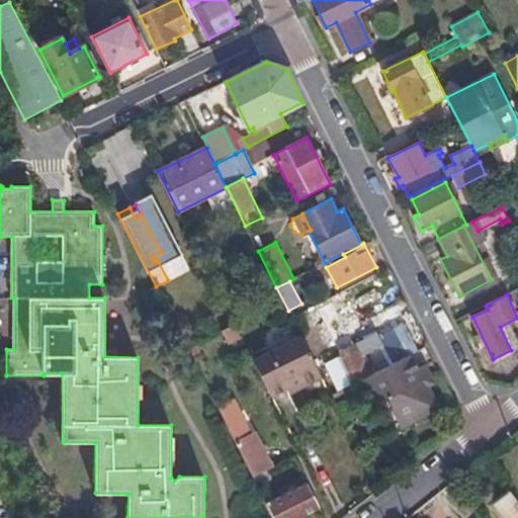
[(410,355),(418,351),(405,324),(379,337),(377,334),(355,345),(351,337),(357,334),(351,323),(345,326),(333,301),(317,309),(321,317),(312,322),(315,329),(325,324),(327,329),(337,349),(340,356),(325,364),(338,391),(364,377),(410,355)]
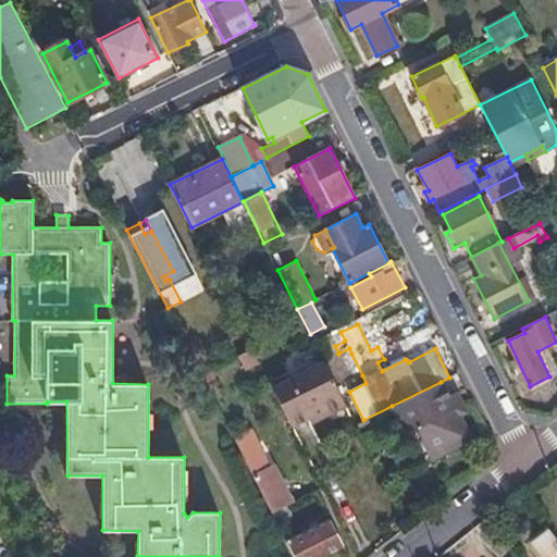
[(252,349),(240,356),(245,366),(258,359),(252,349)]
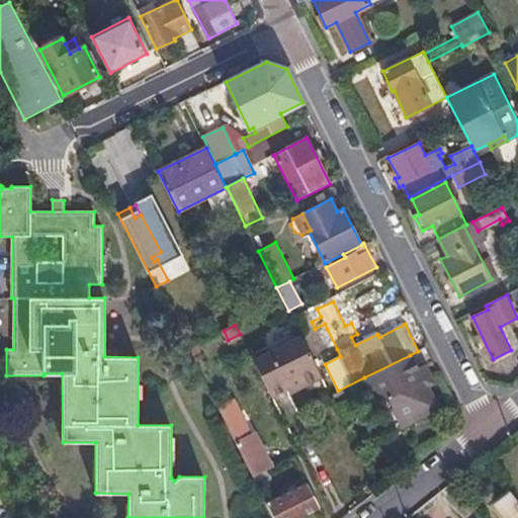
[(327,354),(337,349),(327,329),(317,334),(327,354)]
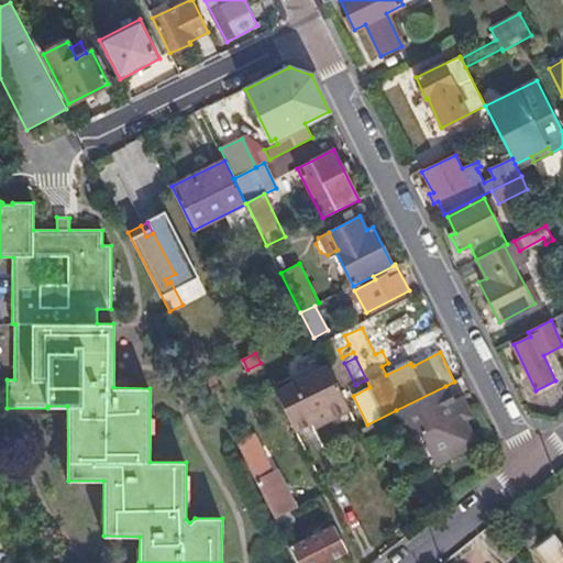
[(351,411),(328,365),(275,392),(295,432),(312,423),(328,416),(331,421),(351,411)]
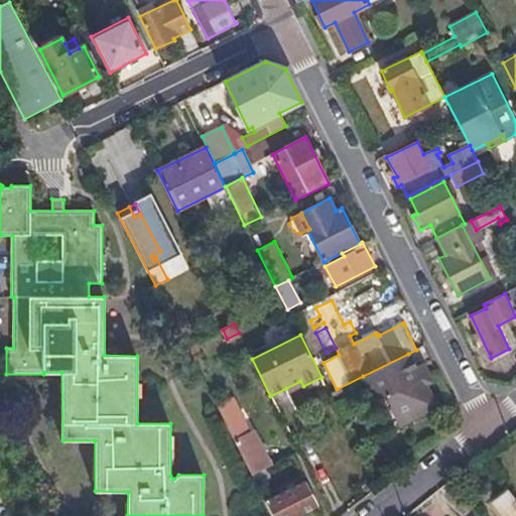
[(400,424),(435,406),(423,383),(415,366),(414,366),(408,354),(363,376),(375,400),(386,394),(400,424)]
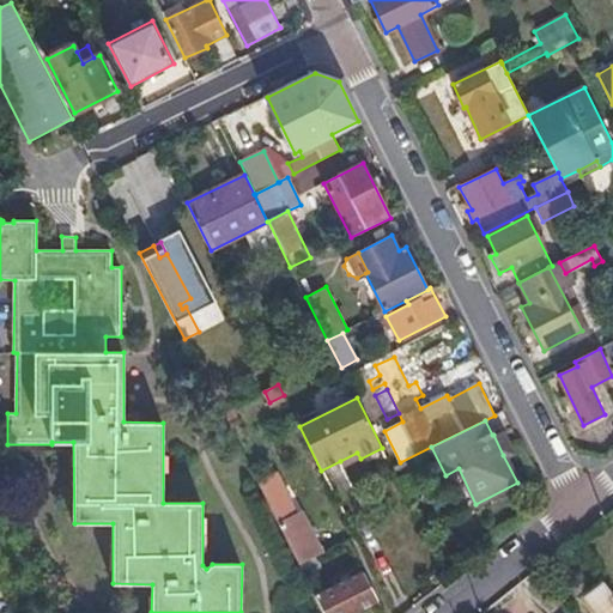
[(503,430),(493,435),(503,455),(513,450),(503,430)]
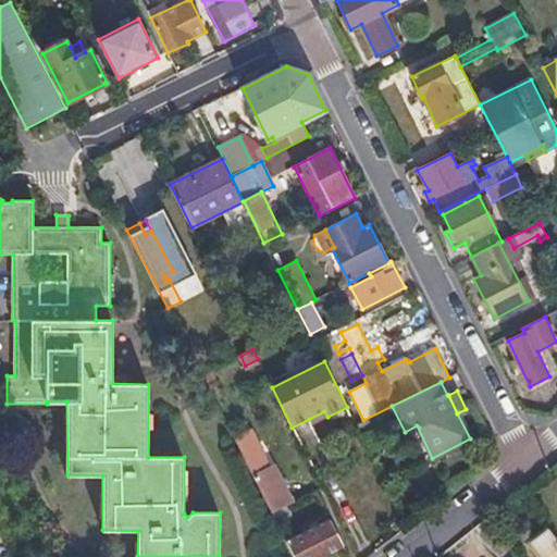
[(311,424),(327,417),(324,411),(309,419),(311,424)]
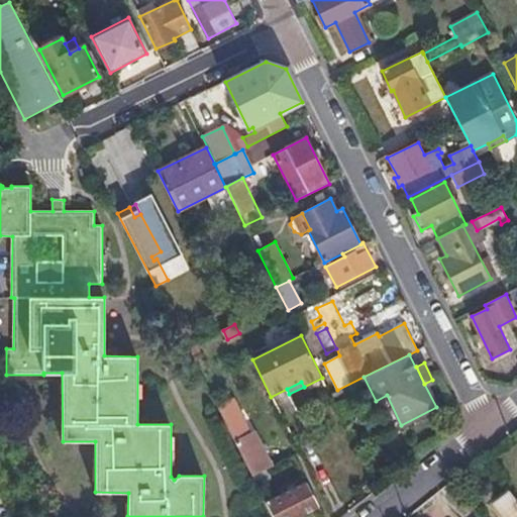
[(350,386),(331,394),(336,404),(355,396),(350,386)]
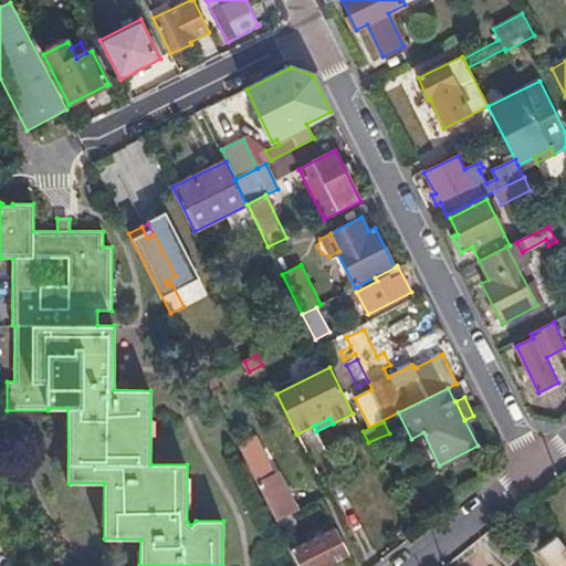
[(249,465),(276,522),(291,514),(296,511),(278,474),(275,475),(265,457),(254,437),(239,446),(249,465)]
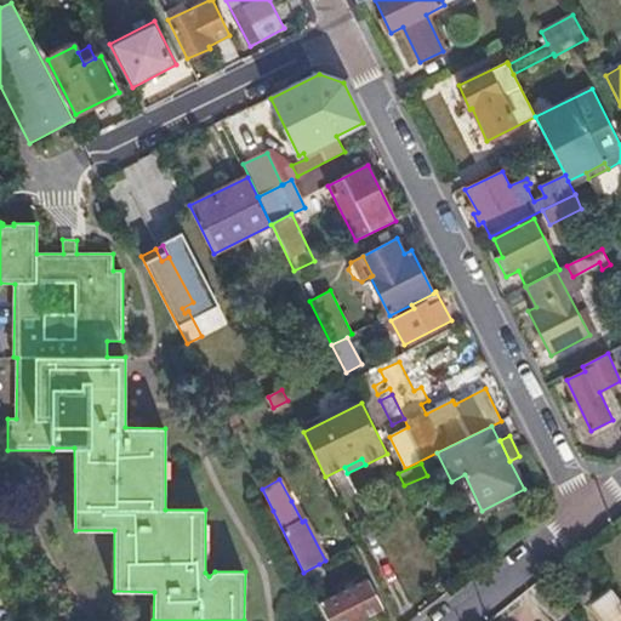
[(309,582),(325,575),(319,564),(303,573),(309,582)]
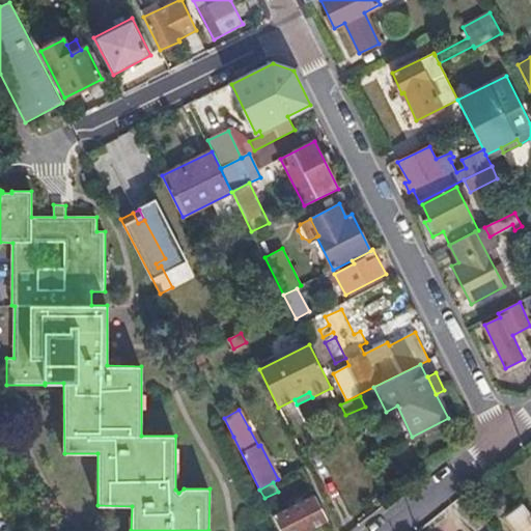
[(306,530),(328,521),(315,497),(274,518),(281,530),(306,530)]
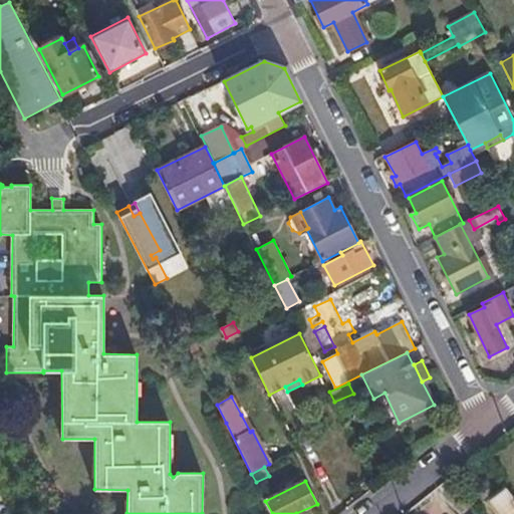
[(513,513),(513,497),(506,487),(489,499),(500,513),(513,513)]
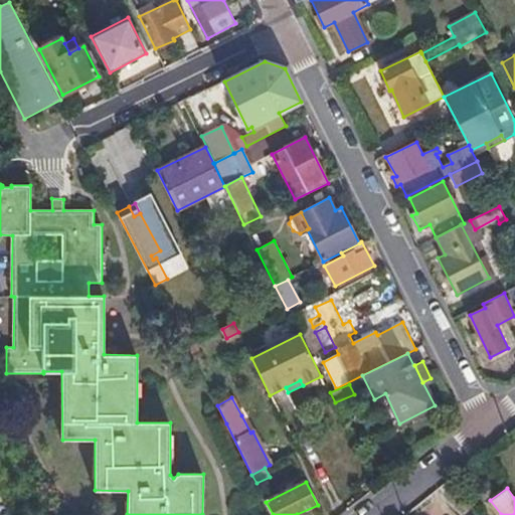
[(420,514),(440,514),(445,511),(437,500),(419,513),(420,514)]
